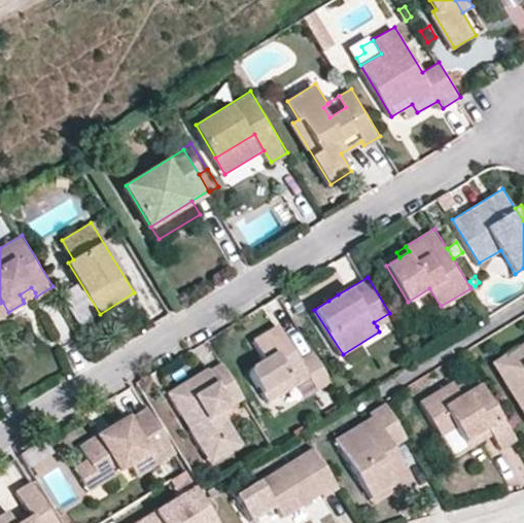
[(23,300),(35,292),(31,287),(20,294),(23,300)]
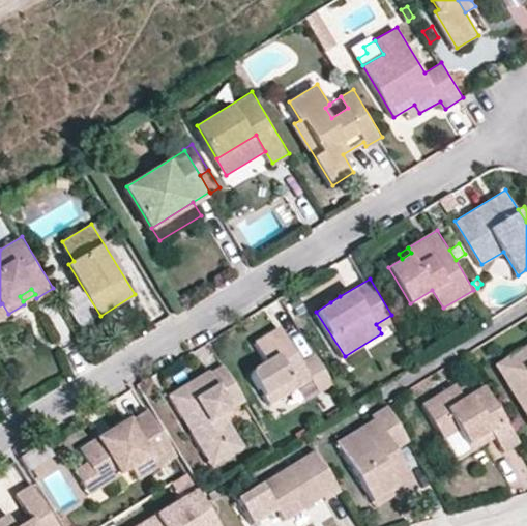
[(340,296),(337,292),(327,297),(330,302),(340,296)]
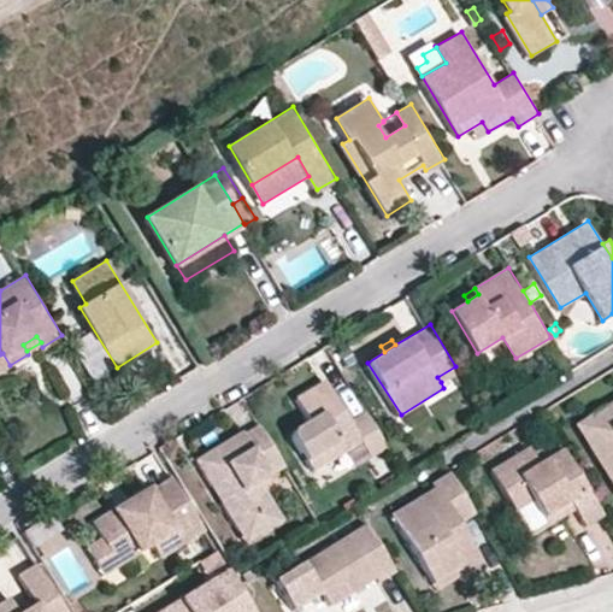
[(441,382),(459,371),(455,366),(437,377),(441,382)]
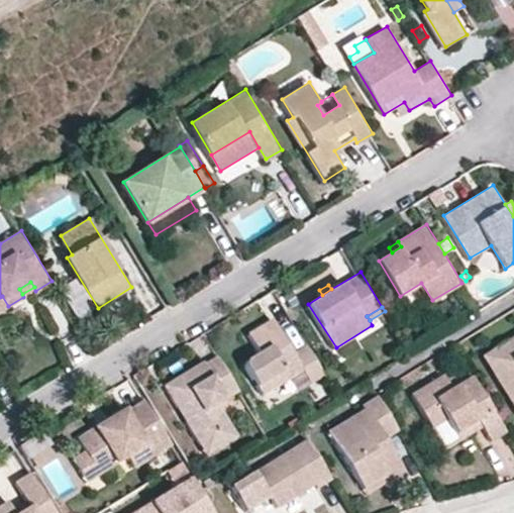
[(326,372),(308,342),(295,350),(293,347),(287,351),(281,340),(286,336),(275,317),(249,332),(261,350),(248,358),(246,364),(264,393),(304,368),(312,381),(326,372)]
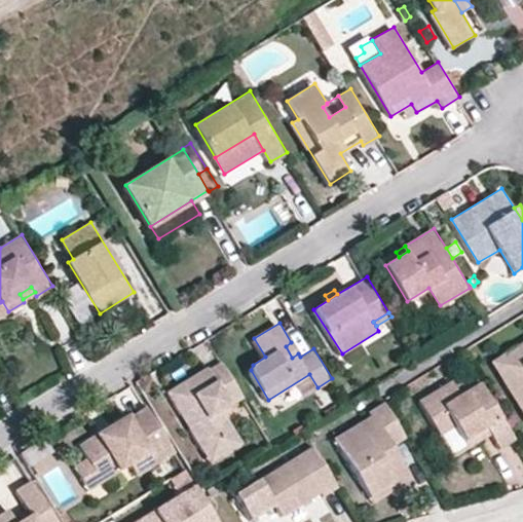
[(522,341),(503,353),(514,370),(503,376),(522,407),(522,341)]
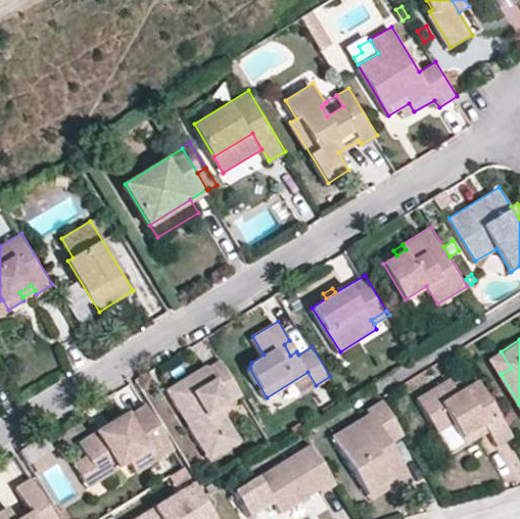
[(296,351),(289,340),(284,344),(290,356),(296,351)]
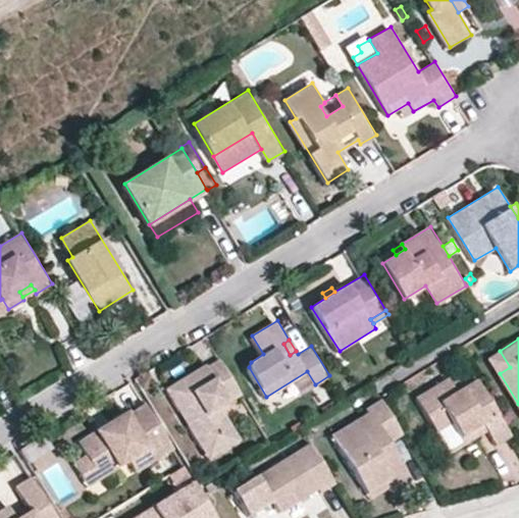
[(510,367),(500,351),(489,358),(500,373),(510,367)]
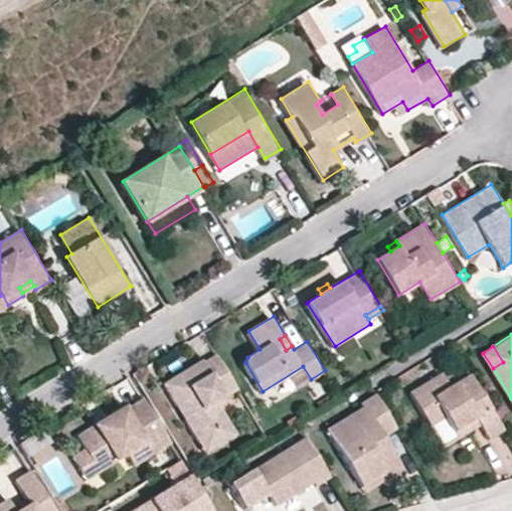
[(240,387),(219,352),(206,360),(205,358),(166,382),(180,405),(187,401),(196,415),(189,419),(201,440),(231,421),(218,400),(240,387)]
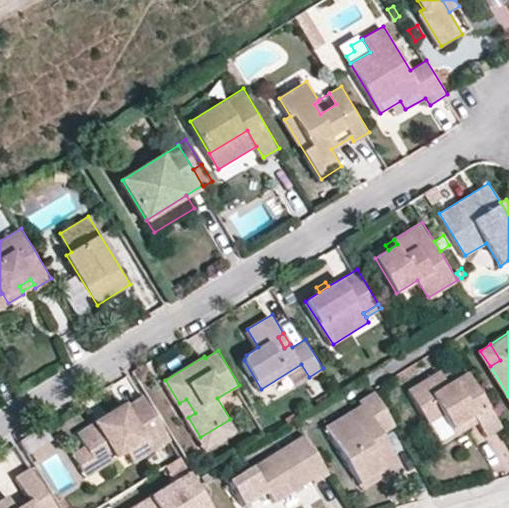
[(504,426),(470,370),(449,383),(440,369),(408,388),(441,443),(456,434),(452,428),(468,419),(469,412),(472,410),(479,420),(488,435),(504,426)]
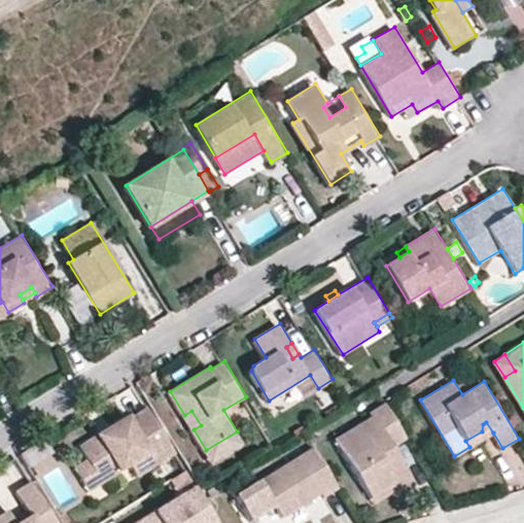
[(393,445),(408,436),(387,402),(371,412),(374,416),(336,439),(371,496),(411,473),(393,445)]
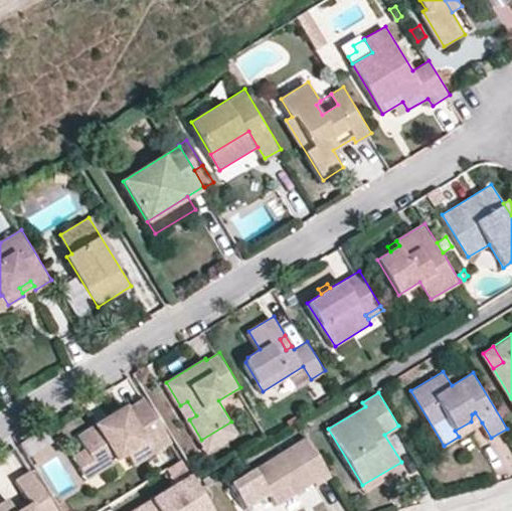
[(173,442),(146,397),(129,407),(127,405),(78,435),(87,448),(100,470),(128,453),(135,464),(173,442)]
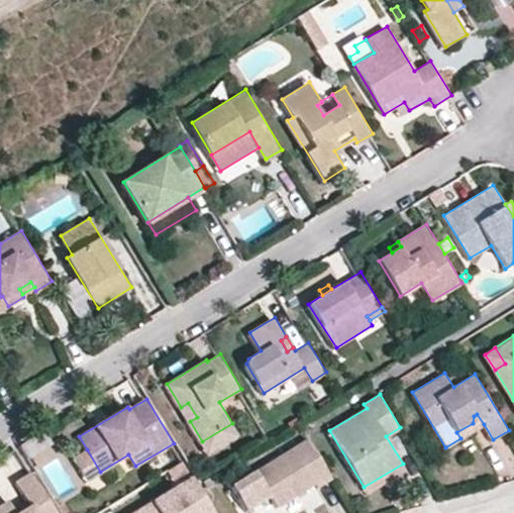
[(197,417),(188,403),(181,407),(190,421),(197,417)]
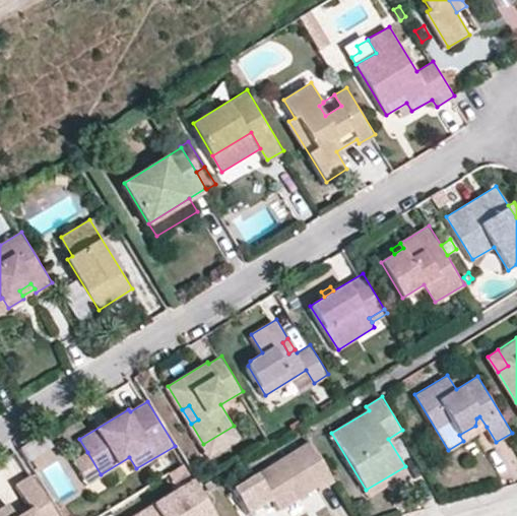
[(463,441),(487,427),(479,416),(476,418),(475,426),(459,435),(463,441)]
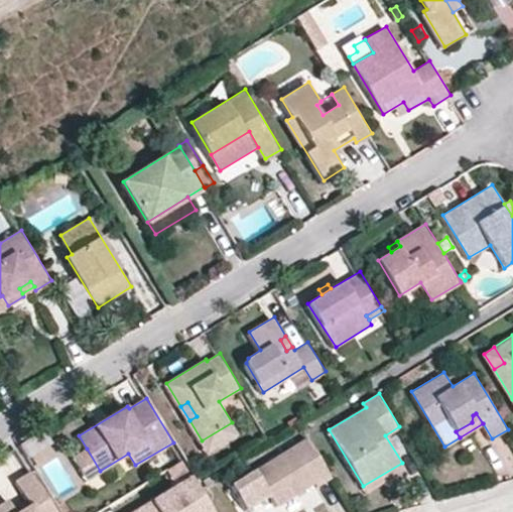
[(208,452),(239,432),(232,422),(202,440),(208,452)]
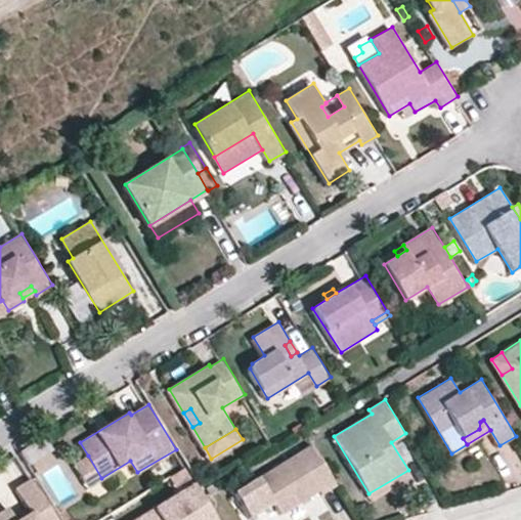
[(338,483),(313,443),(234,491),(251,517),(274,502),(281,513),(320,489),(322,492),(338,483)]
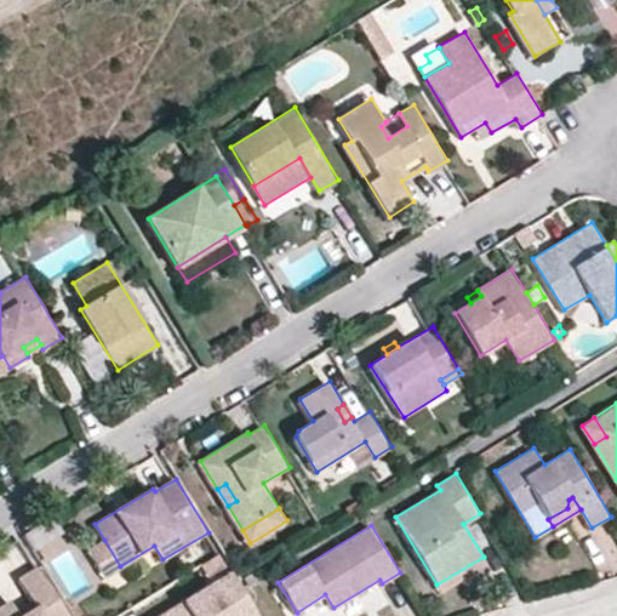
[(120,566),(104,540),(89,548),(106,576),(120,566)]
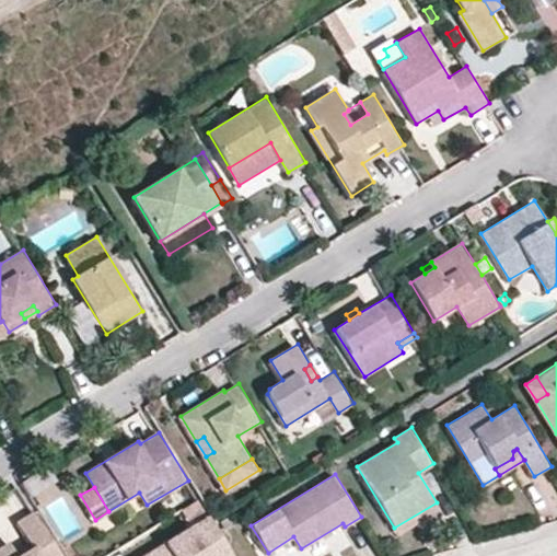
[(206,510),(199,498),(183,508),(189,519),(206,510)]
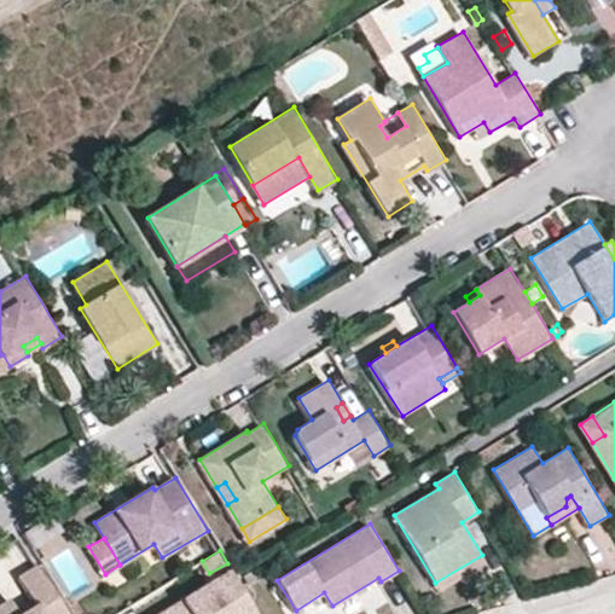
[(465,579),(488,566),(482,555),(435,583),(439,589),(463,574),(465,579)]
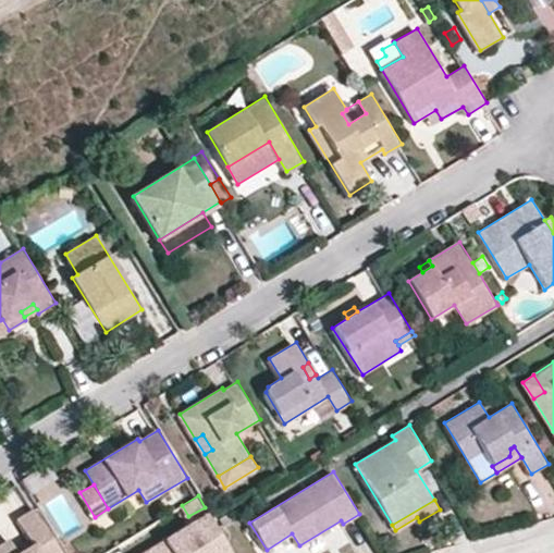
[(63,552),(36,507),(17,518),(34,544),(20,552),(19,552),(10,539),(0,544),(0,552),(63,552)]
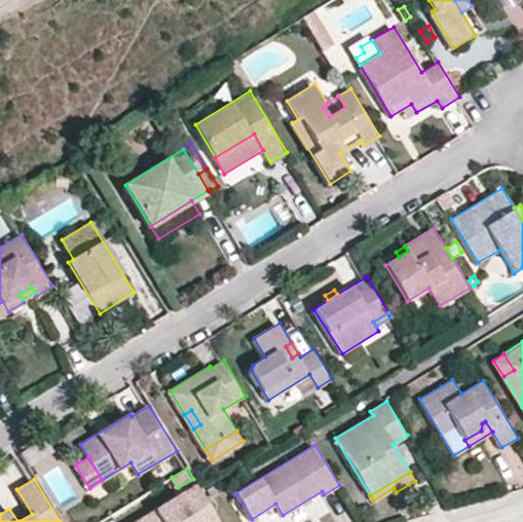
[(221,490),(217,483),(210,487),(213,494),(221,490)]
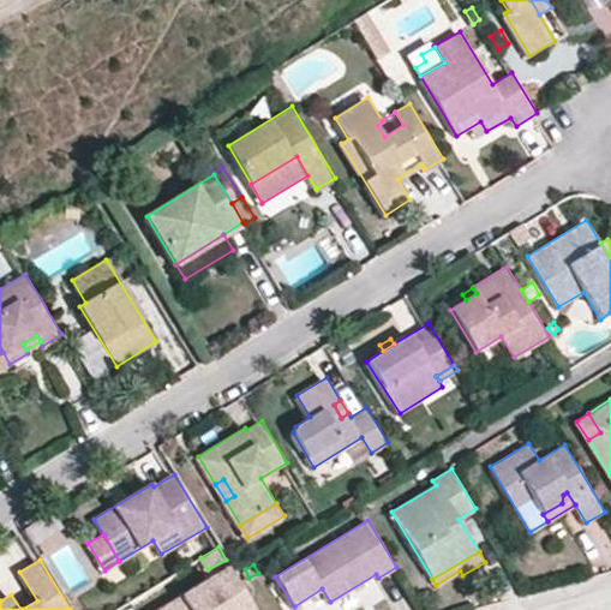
[(257,609),(231,566),(157,609),(257,609)]
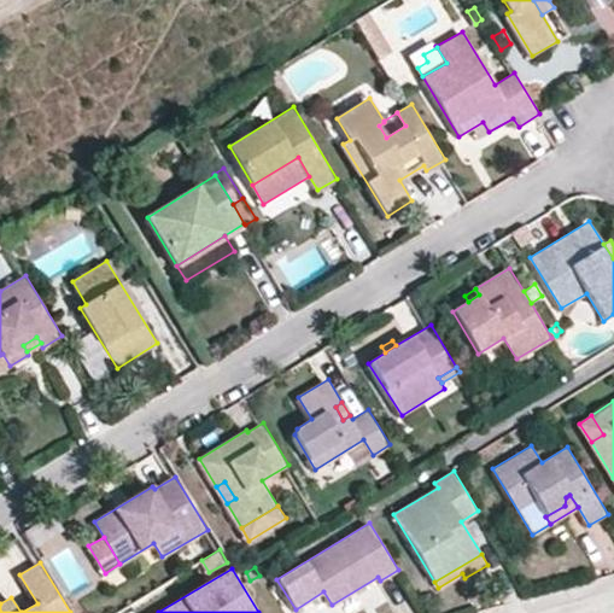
[(97,612),(86,609),(79,597),(70,601),(77,612),(97,612)]
